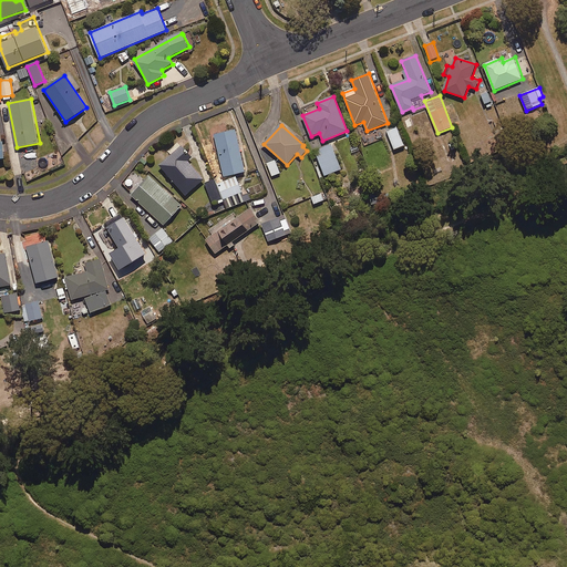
[(405,145),(397,126),(387,131),(394,151),(405,145)]
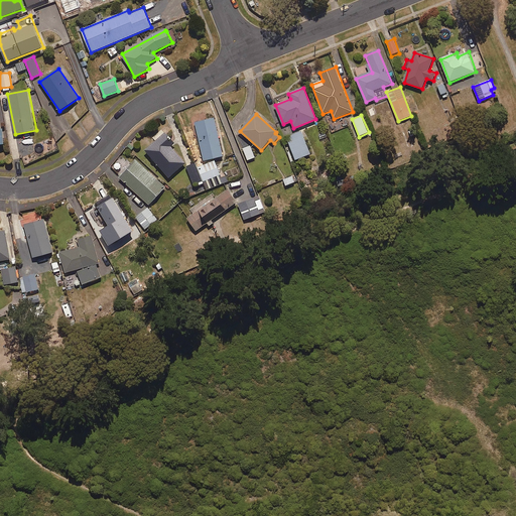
[(224,157),(215,118),(196,123),(205,161),(224,157)]
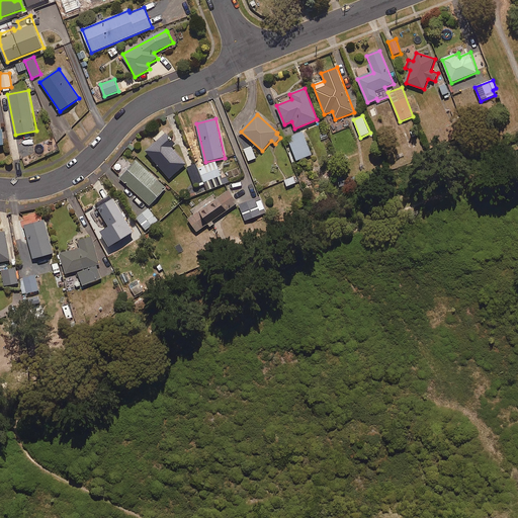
[(297,161),(313,155),(301,132),(287,138),(297,161)]
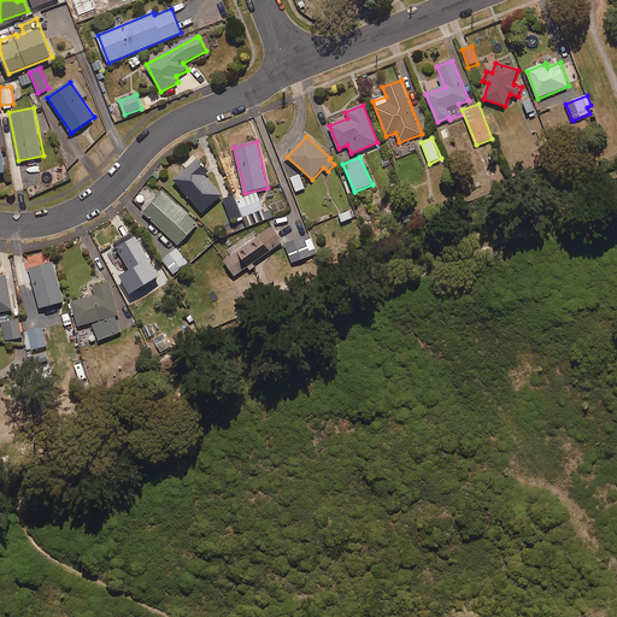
[(174,180),(203,212),(222,195),(205,176),(210,172),(198,159),(174,180)]
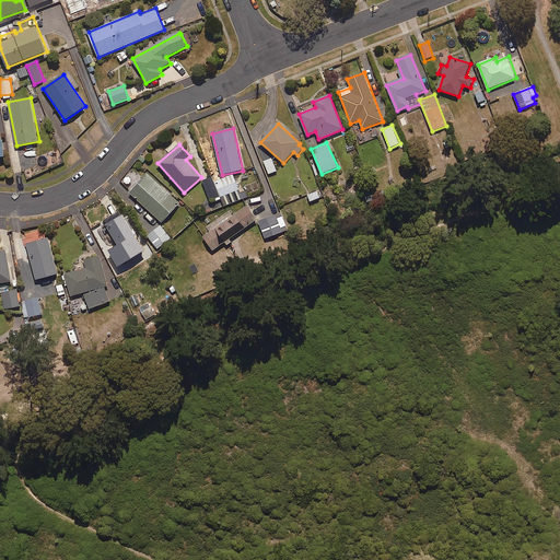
[(269,175),(277,172),(272,159),(264,162),(269,175)]
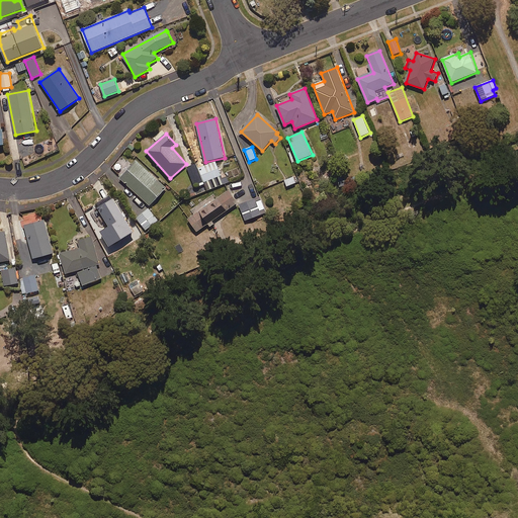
[(149,206),(165,188),(137,162),(119,179),(149,206)]
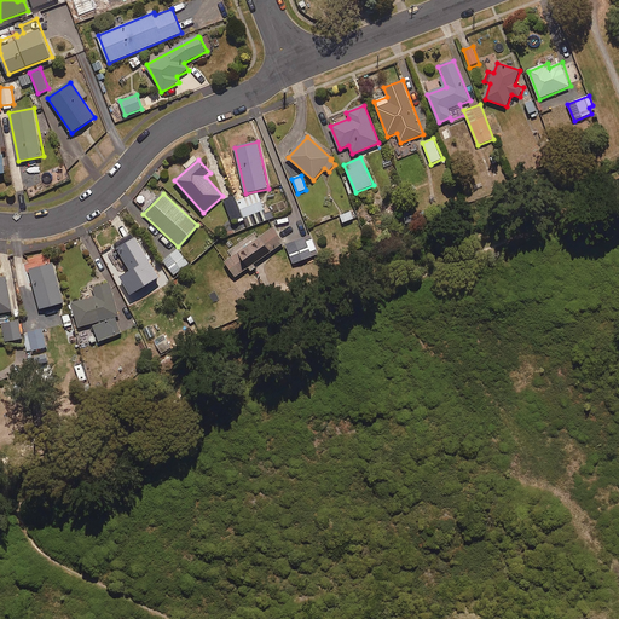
[(248,227),(275,217),(273,210),(266,214),(265,210),(258,194),(237,202),(235,196),(224,201),(233,223),(244,218),(248,227)]
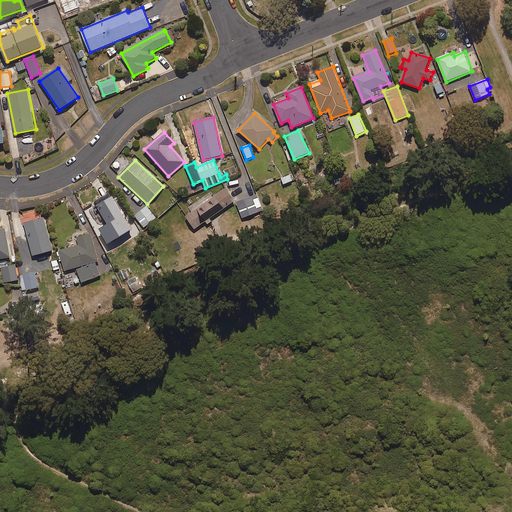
[(293,181),(290,174),(280,179),(284,185),(293,181)]
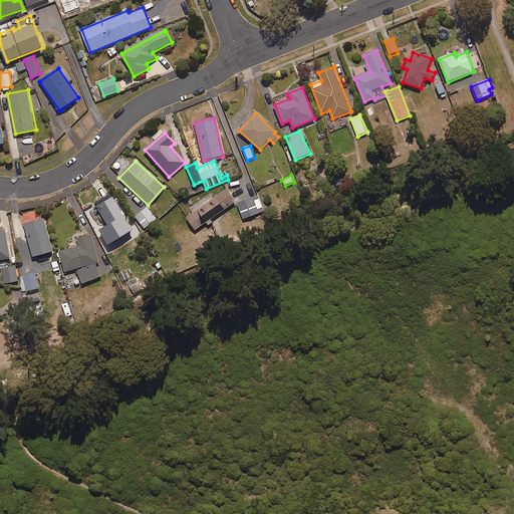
[(225,211),(237,202),(228,189),(188,217),(196,230),(207,223),(209,226),(227,213),(225,211)]
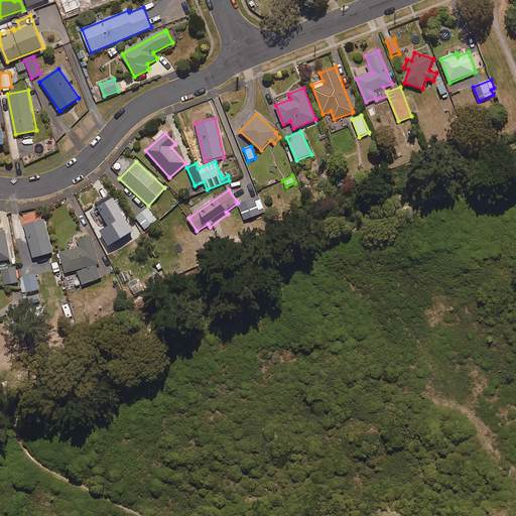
[(127,216),(125,212),(122,213),(111,195),(96,204),(110,226),(102,231),(111,246),(134,232),(125,217),(127,216)]
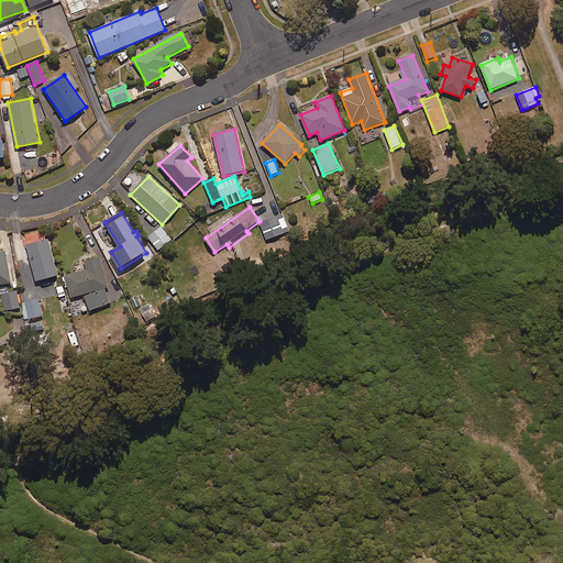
[(289,232),(283,213),(260,223),(267,241),(289,232)]
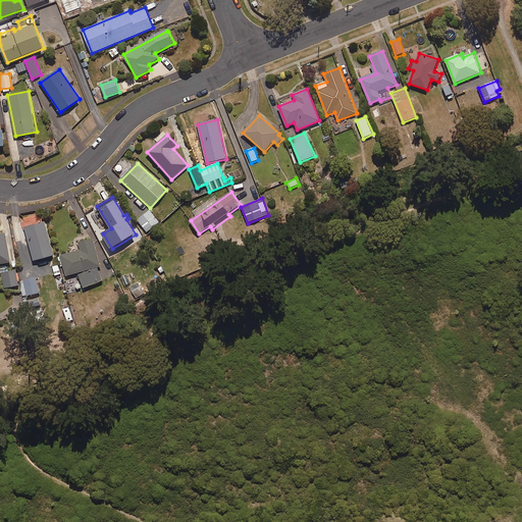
[(147,232),(159,222),(149,209),(137,219),(147,232)]
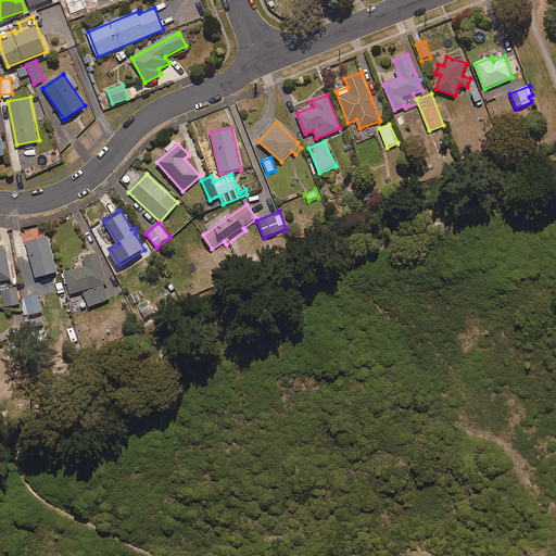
[(58,270),(46,236),(25,242),(37,278),(58,270)]
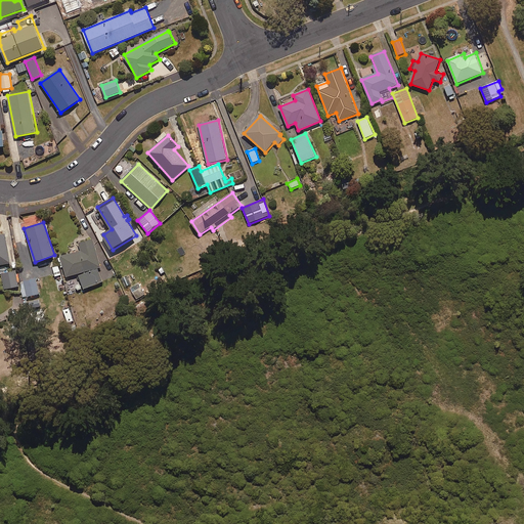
[(11,233),(0,235),(0,265),(10,264),(6,238),(12,237),(11,233)]
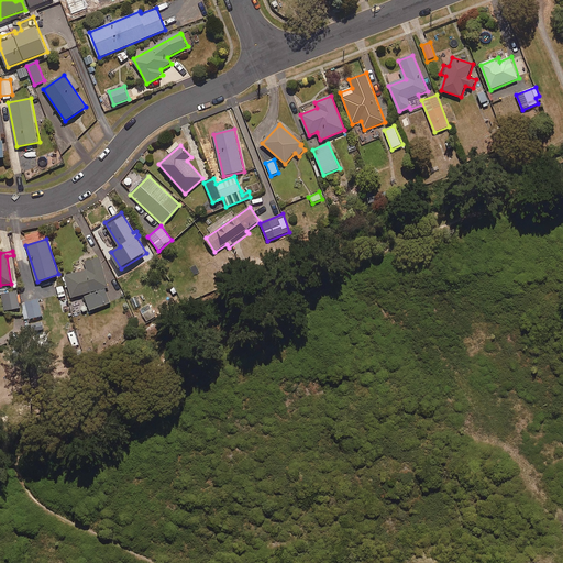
[(85,262),(88,271),(66,277),(73,298),(85,295),(89,310),(110,304),(106,288),(109,287),(100,257),(85,262)]
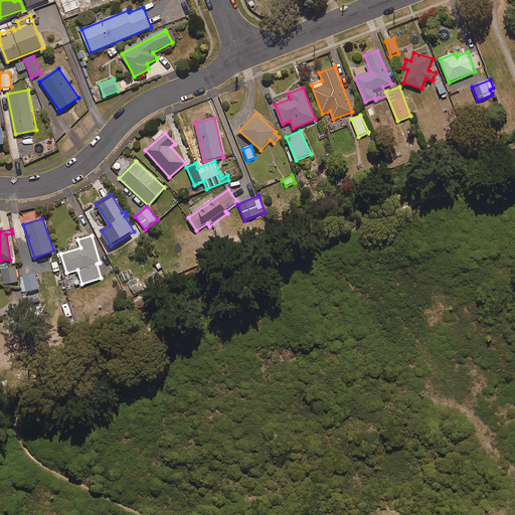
[(19,282),(15,265),(1,269),(5,285),(19,282)]
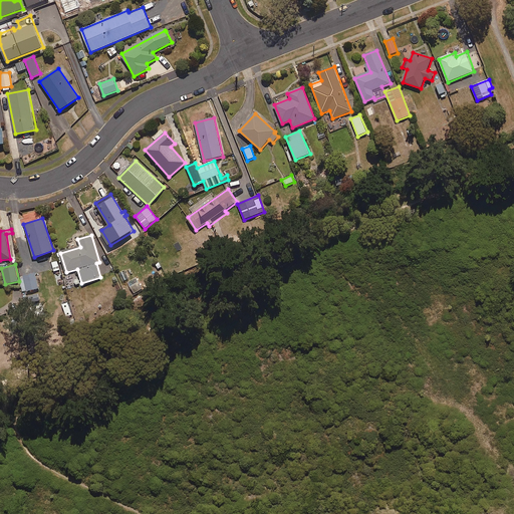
[(39,290),(36,274),(20,277),(23,292),(39,290)]
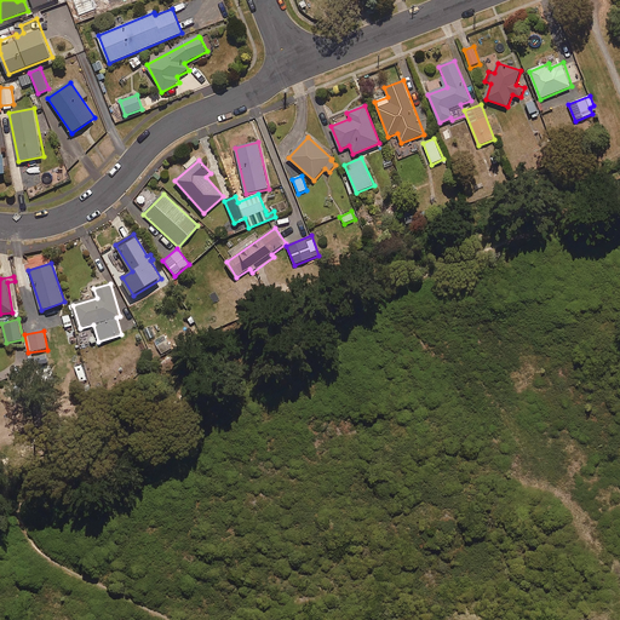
[(49,363),(45,354),(33,357),(35,367),(49,363)]
